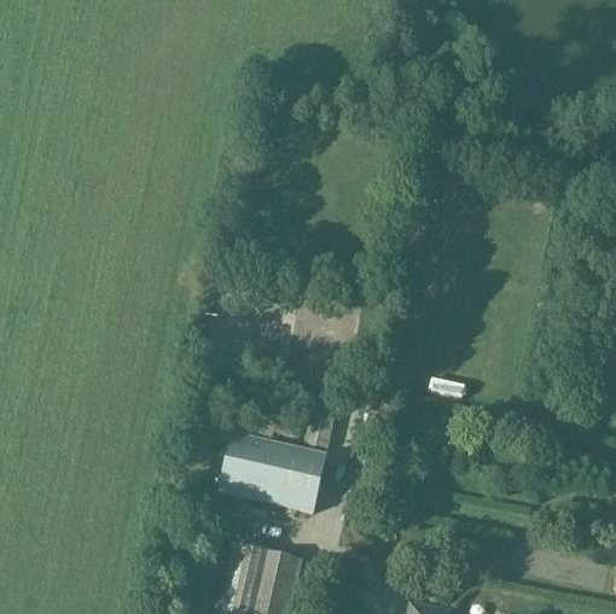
[(418,276),(405,274),(401,291),(414,294),(418,276)]
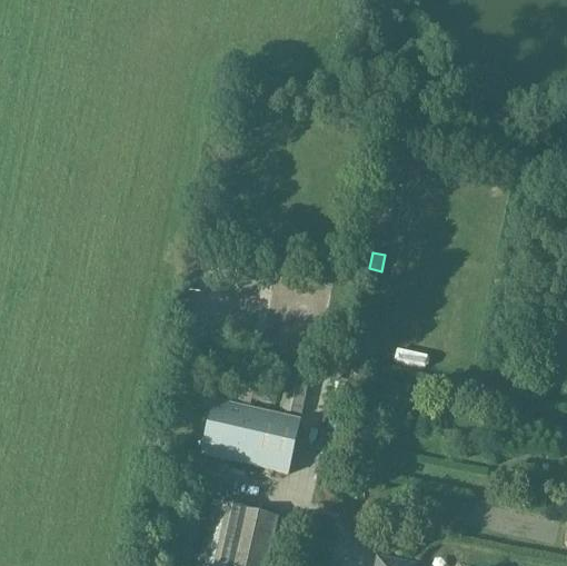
[(428,355),(397,347),(394,360),(426,367),(428,355)]
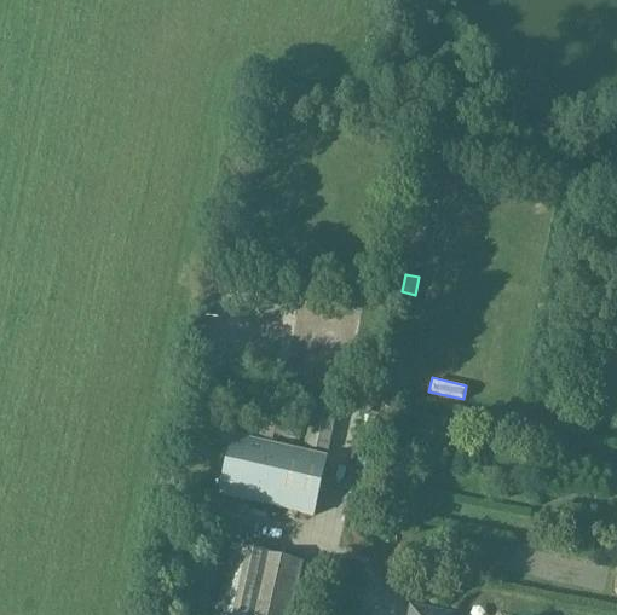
[(257,402),(248,439),(229,435),(217,492),(312,514),(324,456),(272,444),(275,433),(301,439),(307,412),(281,405),(280,407),(257,402)]
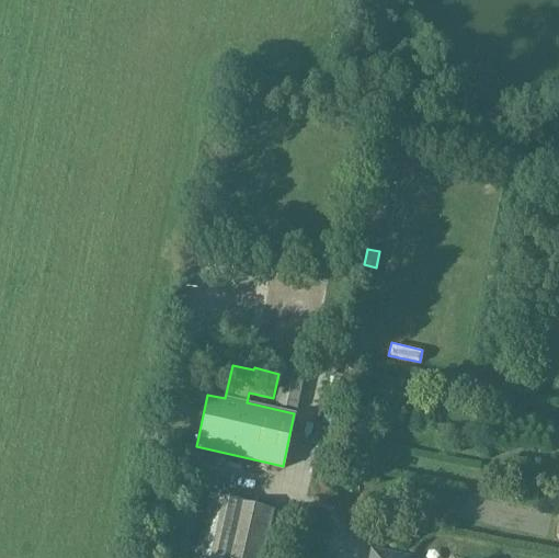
[(306,372),(287,367),(278,403),(298,408),(306,372)]
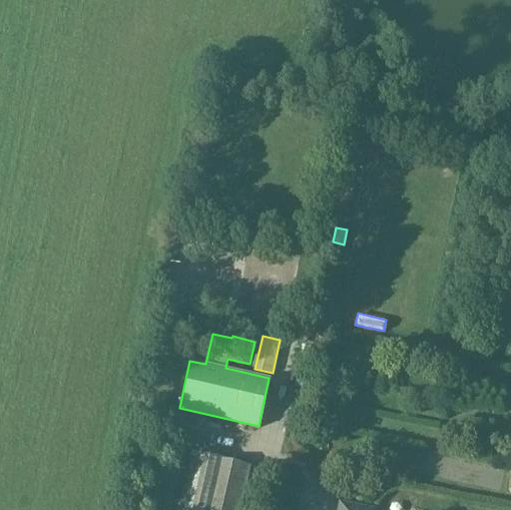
[(417,357),(406,355),(403,366),(415,369),(417,357)]
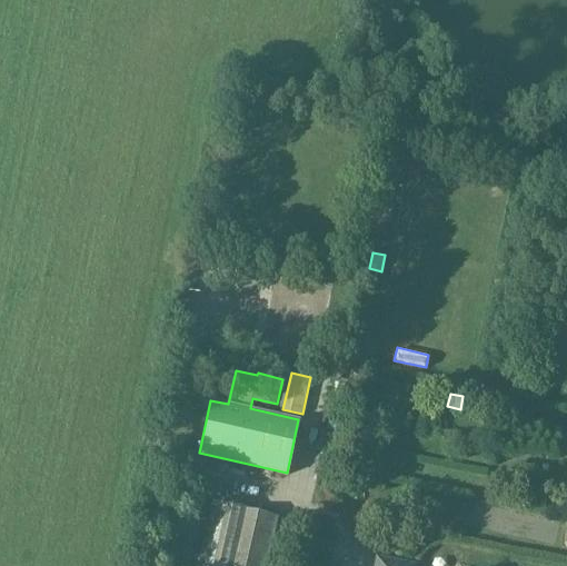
[(212,502),(198,565),(266,565),(277,516),(212,502)]
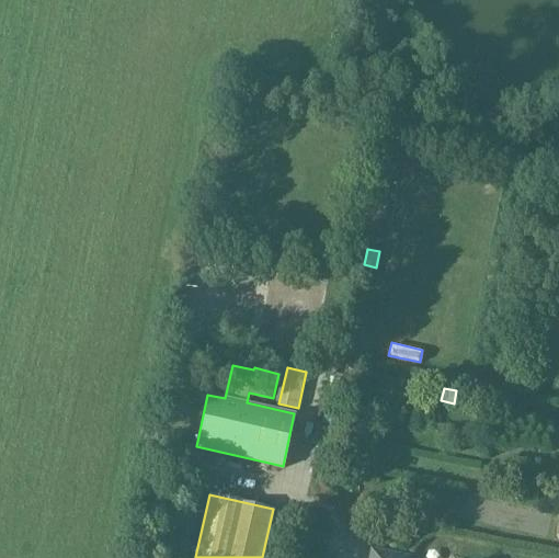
[(329,514),(316,512),(312,530),(327,532),(329,514)]
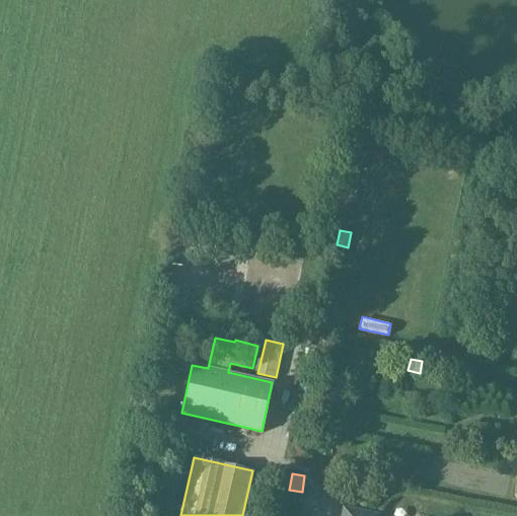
[(178,515),(182,498),(169,495),(164,515),(178,515)]
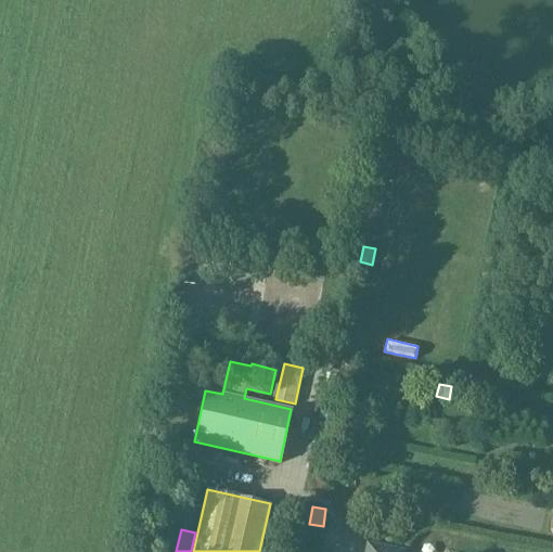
[(368,542),(365,551),(403,551),(404,550),(368,542)]
